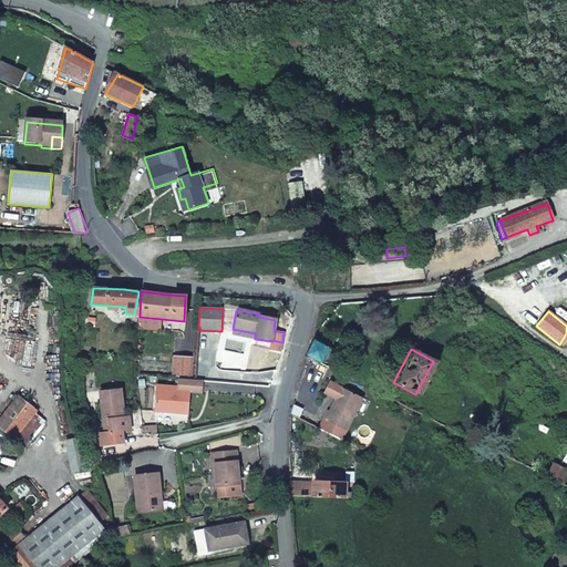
[(194,373),(195,360),(176,359),(175,372),(194,373)]
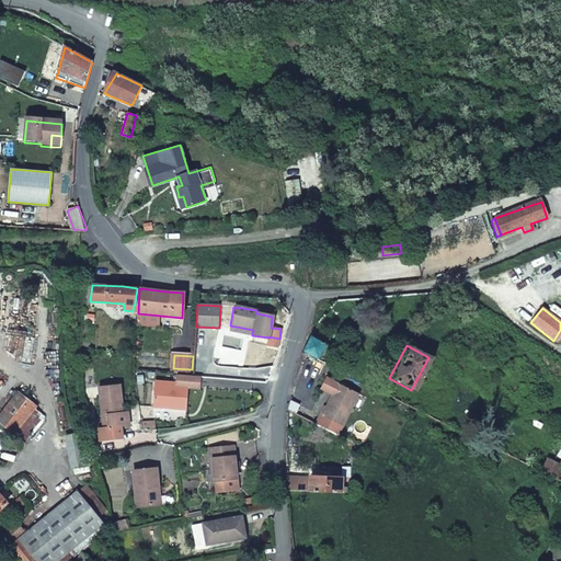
[(199,387),(201,376),(179,374),(178,381),(178,385),(155,384),(152,405),(187,408),(189,386),(199,387)]
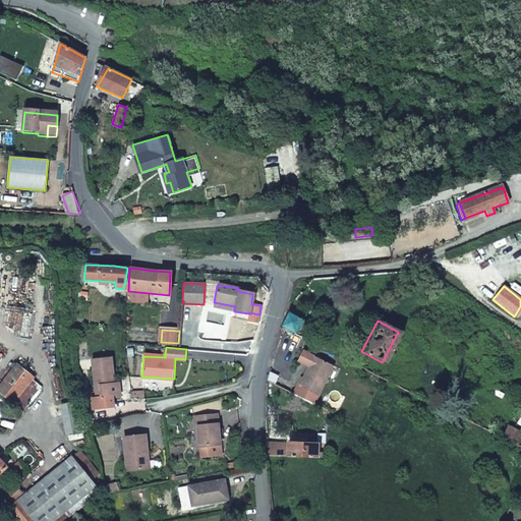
[(308,365),(303,377),(300,375),(292,392),(313,402),(333,364),(303,349),(297,359),(308,365)]
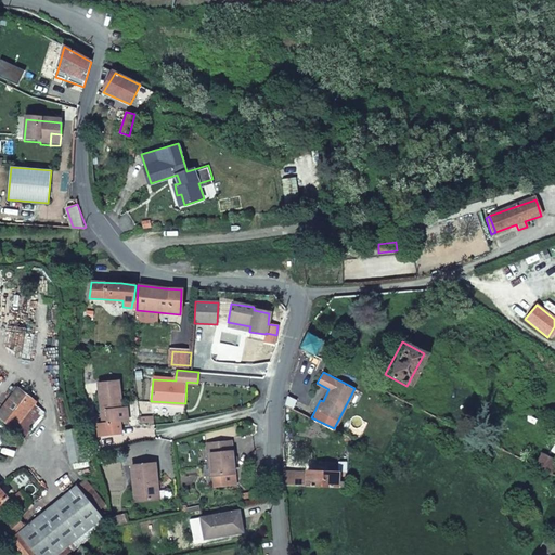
[(120,408),(116,381),(97,383),(100,411),(104,411),(105,422),(101,423),(95,424),(98,436),(119,433),(118,421),(127,420),(125,407),(120,408)]
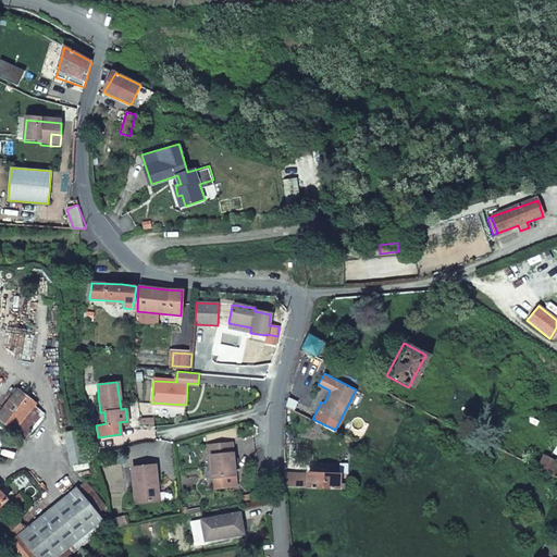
[(37,412),(9,391),(0,401),(0,420),(20,435),(37,412)]
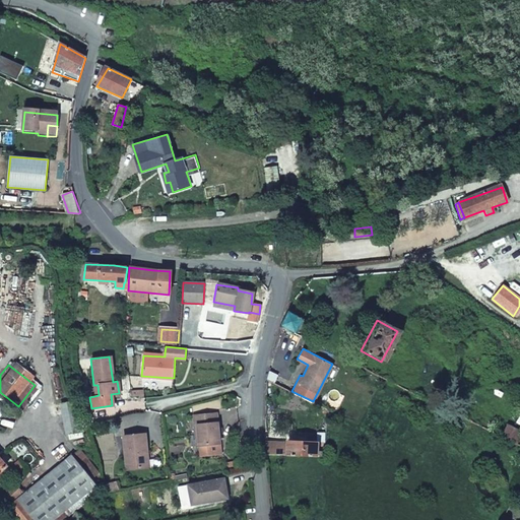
[(215,413),(193,415),(194,426),(197,425),(199,444),(200,455),(220,453),(217,435),(221,434),(221,428),(217,428),(215,413)]
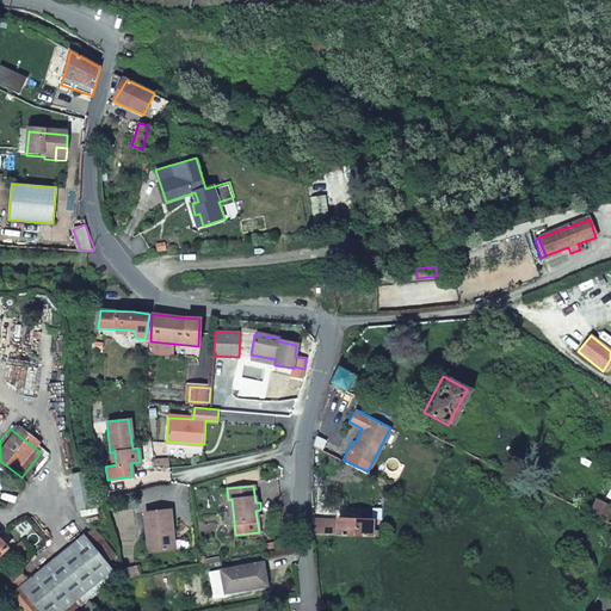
[(556,498),(560,489),(553,486),(548,494),(556,498)]
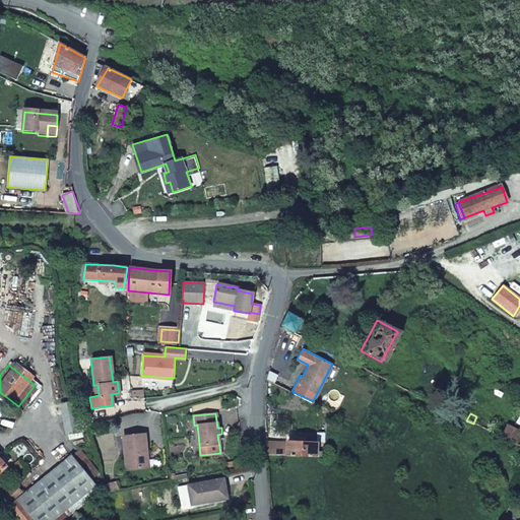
[(519,431),(519,432),(505,426),(500,436),(505,439),(515,444),(519,446),(519,431)]
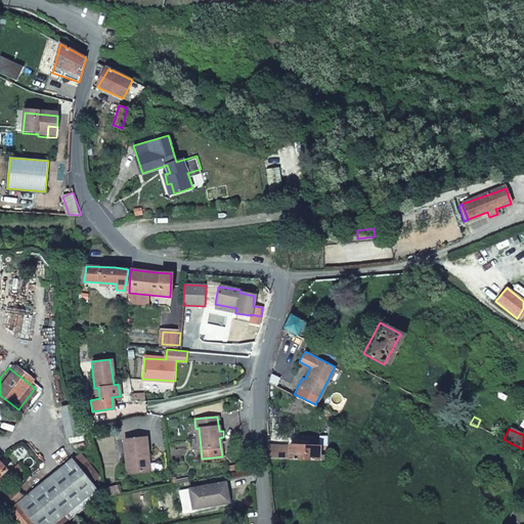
[(124,439),(127,473),(146,471),(145,456),(147,456),(144,437),(124,439)]
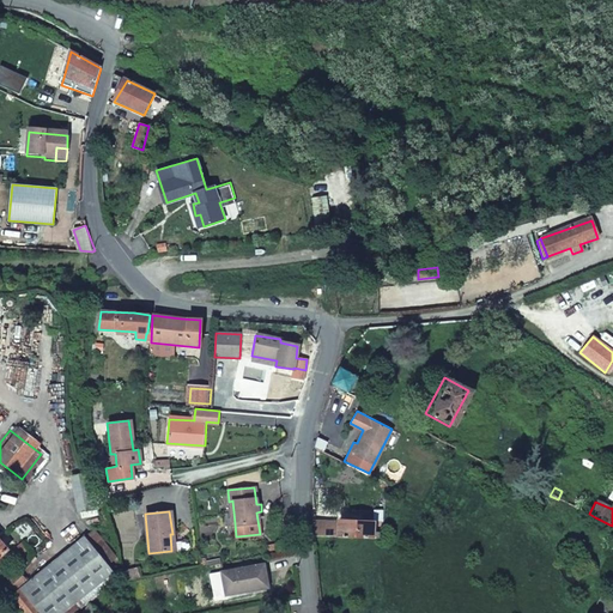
[(607,523),(595,517),(592,525),(602,530),(607,523)]
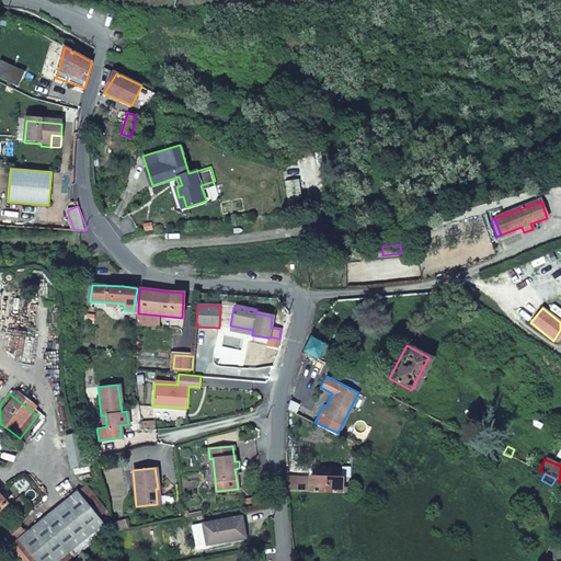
[(286,489),(305,491),(304,477),(285,476),(286,489)]
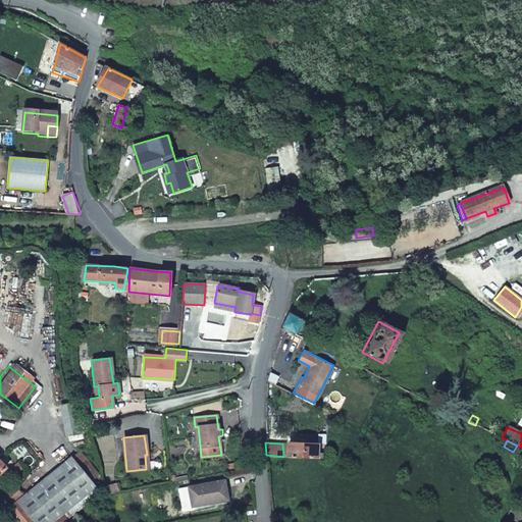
[(321,444),(289,444),(288,457),(319,459),(319,453),(322,453),(321,444)]
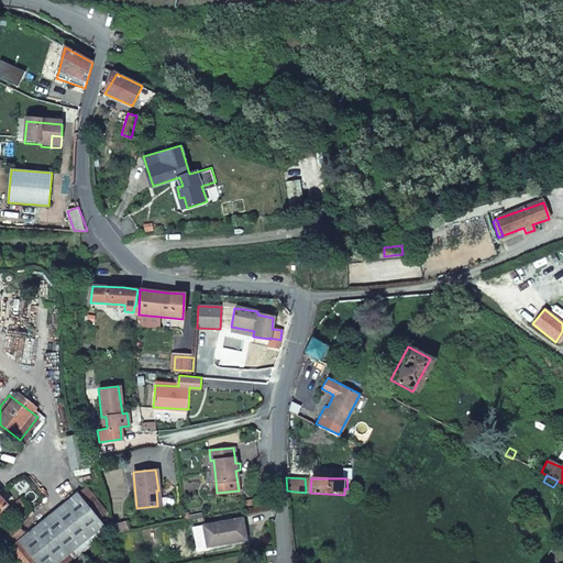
[(20,542),(11,549),(23,562),(58,562),(105,527),(78,495),(20,542)]
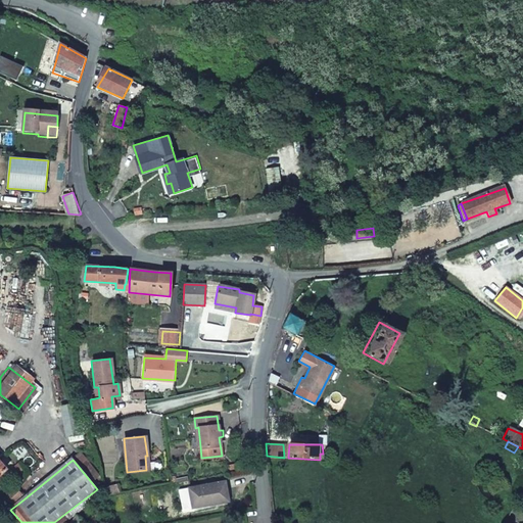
[(192,508),(229,502),(226,481),(189,487),(192,508)]
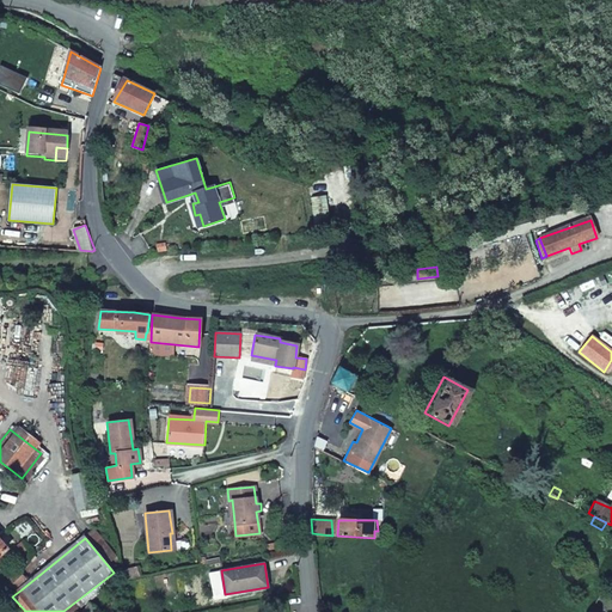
[(11,591),(24,579),(16,569),(4,581),(11,591)]
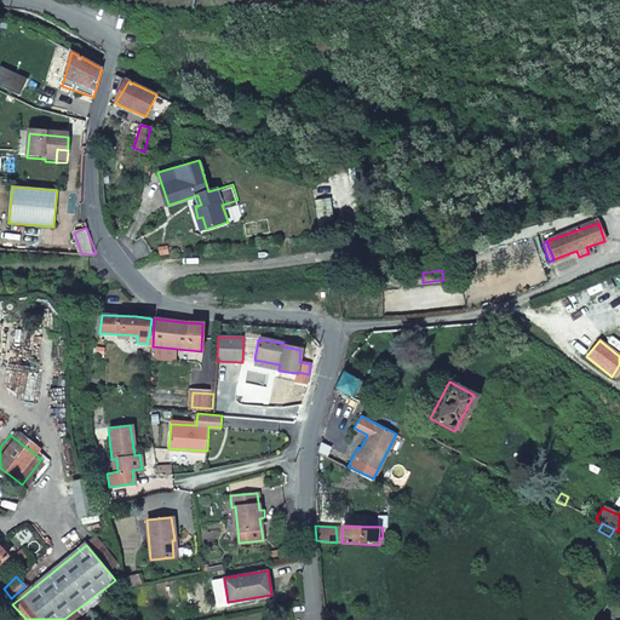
[(12,604),(22,597),(21,593),(10,601),(12,604)]
